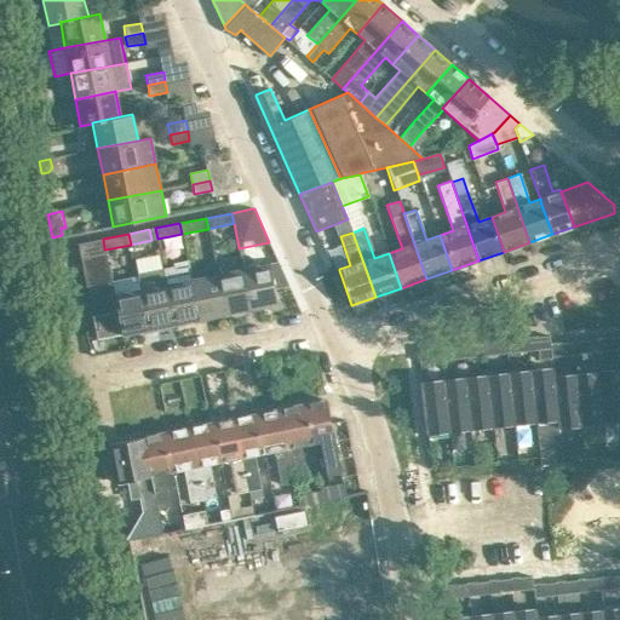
[(107,252),(105,250),(104,250),(103,239),(79,244),(81,257),(107,252)]
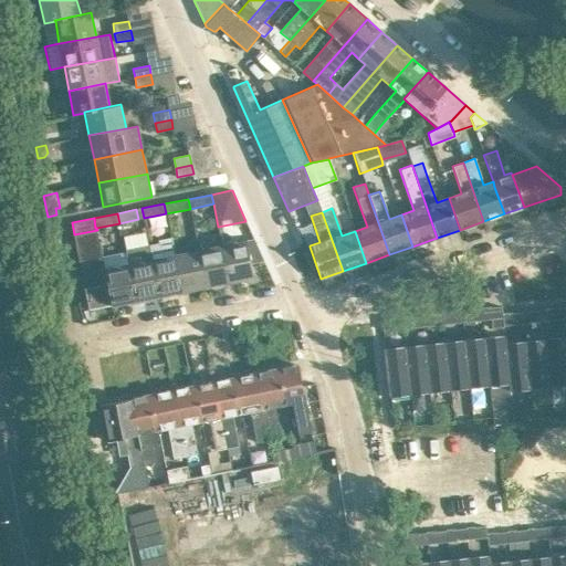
[(74,234),(76,248),(100,243),(97,230),(74,234)]
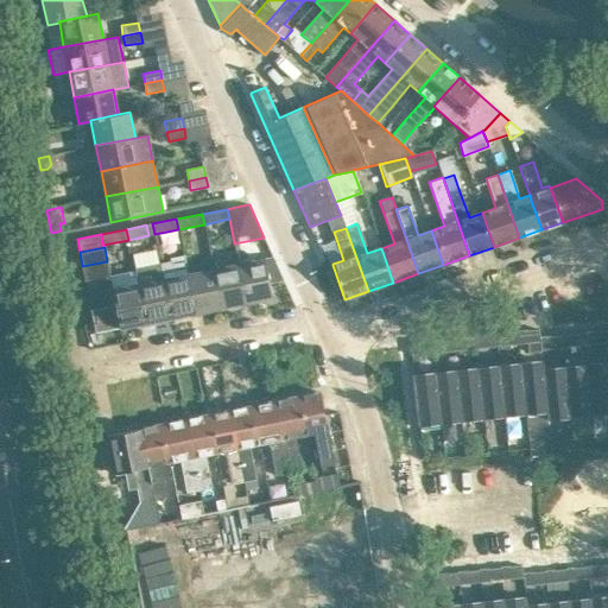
[(183,253),(187,274),(195,314),(220,308),(213,268),(190,273),(187,252),(183,253)]
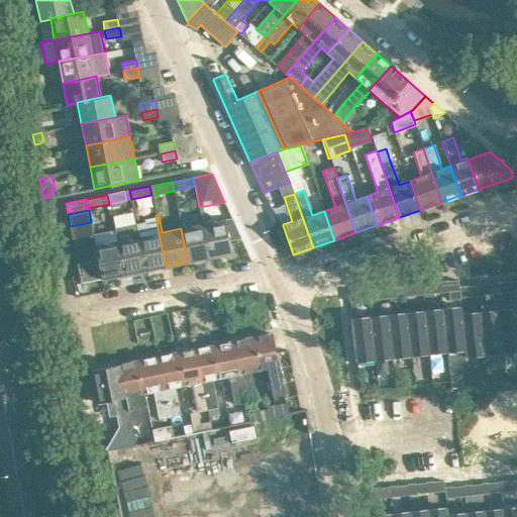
[(146,219),(135,221),(145,271),(166,267),(159,233),(156,215),(146,217),(146,219)]
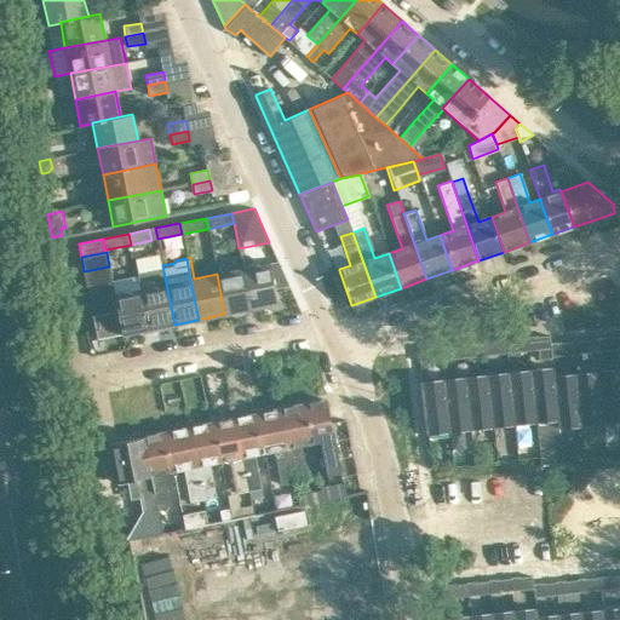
[(270,263),(242,269),(251,309),(279,303),(270,264),(270,263)]
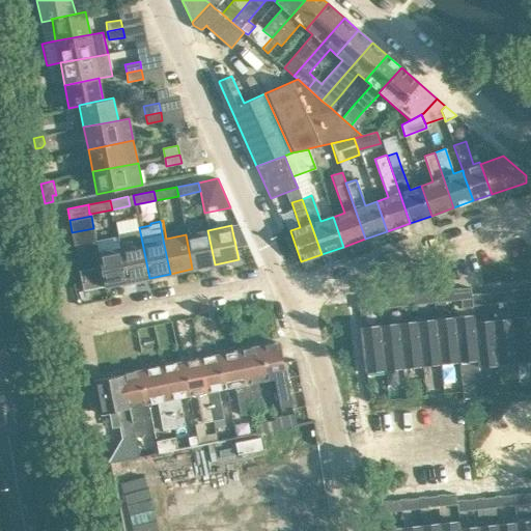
[(119,231),(117,231),(117,233),(128,282),(149,278),(139,227),(119,231)]
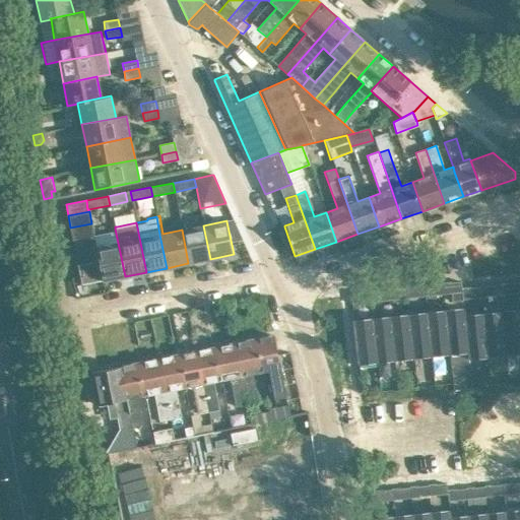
[(93,233),(91,223),(70,228),(73,240),(94,236),(93,233)]
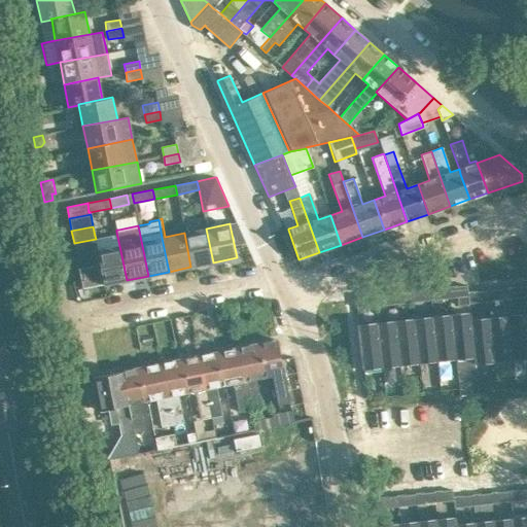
[(206,229),(184,233),(190,267),(213,262),(206,229)]
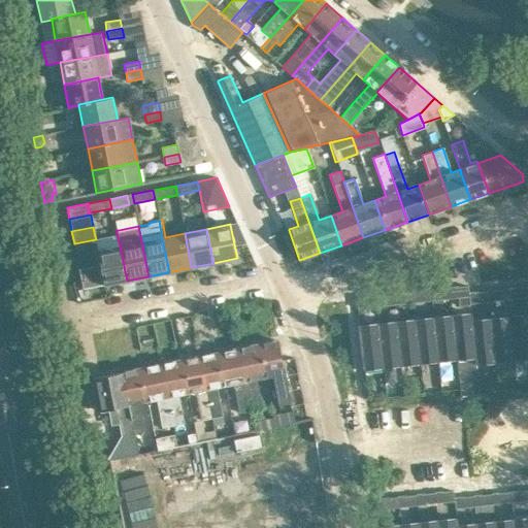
[(117,232),(95,236),(96,239),(98,251),(100,263),(78,268),(81,281),(83,289),(104,285),(127,281),(117,232)]
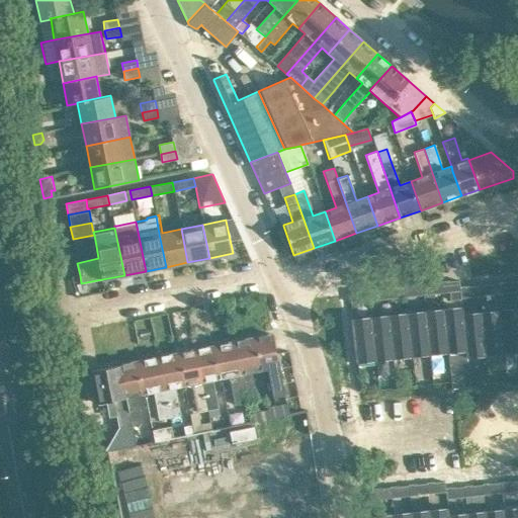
[(73,239),(75,251),(96,246),(94,235),(73,239)]
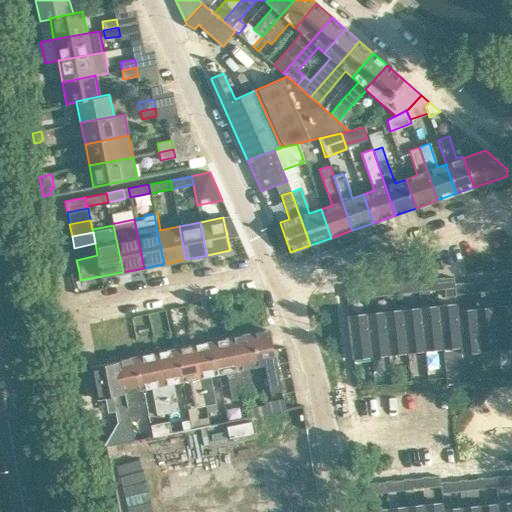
[(74,248),(76,260),(97,255),(95,243),(74,248)]
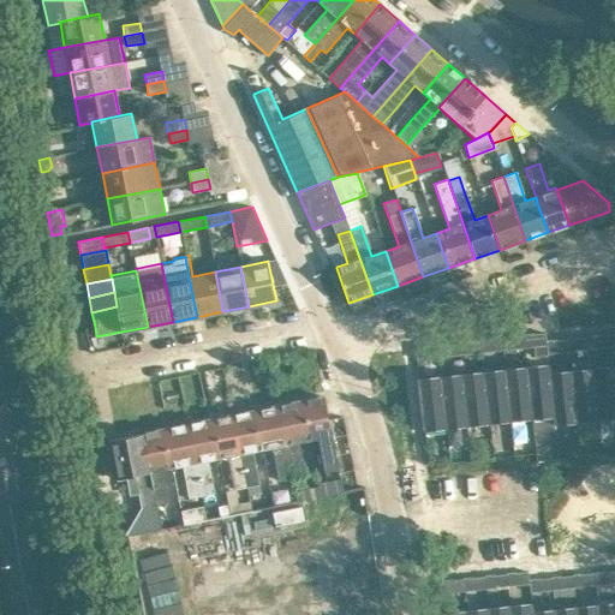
[(547,345),(545,341),(545,333),(530,335),(531,347),(547,345)]
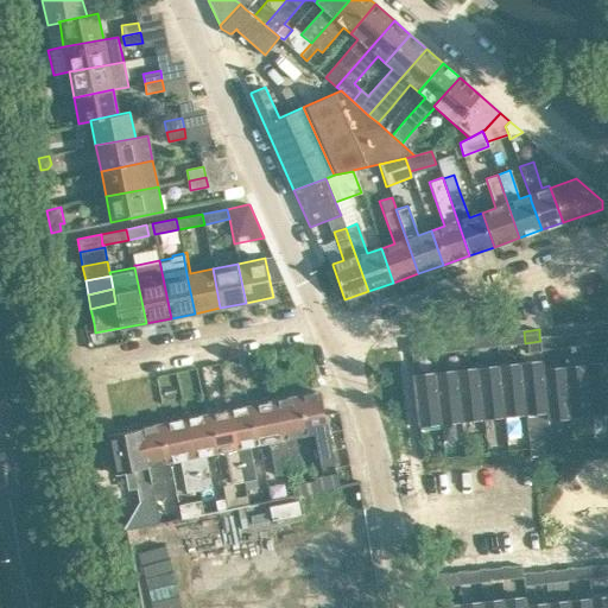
[(605,330),(589,333),(590,344),(606,342),(605,330)]
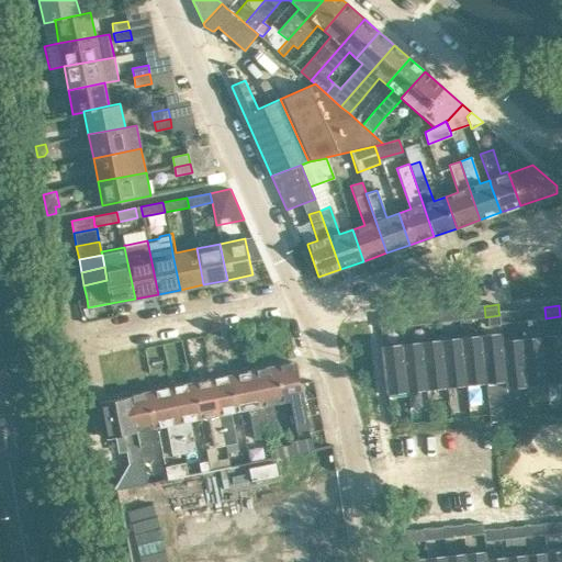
[(480,317),(479,306),(464,308),(465,319),(480,317)]
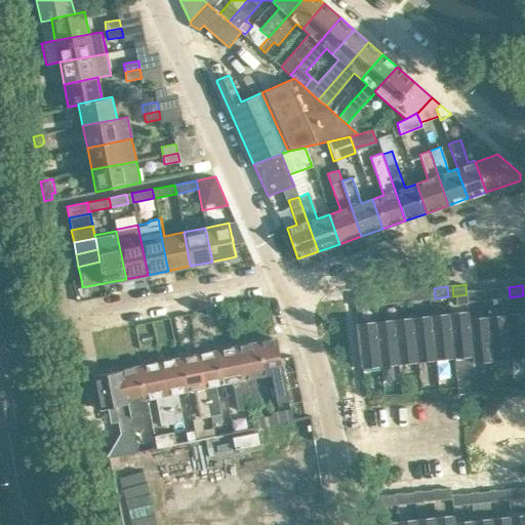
[(503,287),(490,289),(491,299),(505,297),(503,287)]
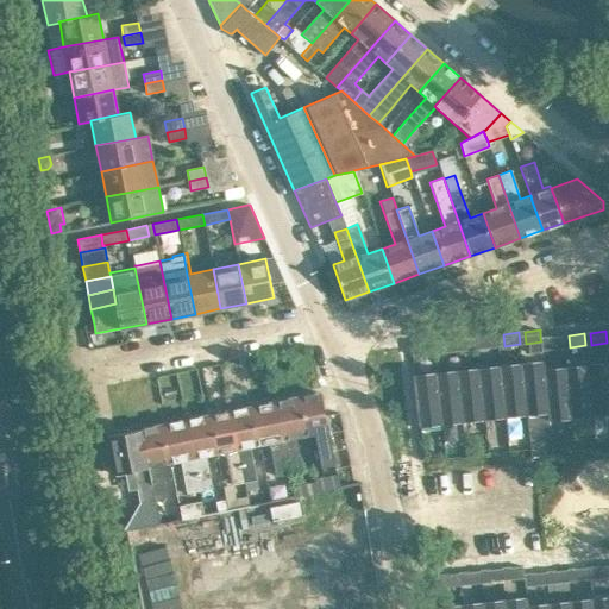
[(498,346),(497,334),(482,337),(483,349),(498,346)]
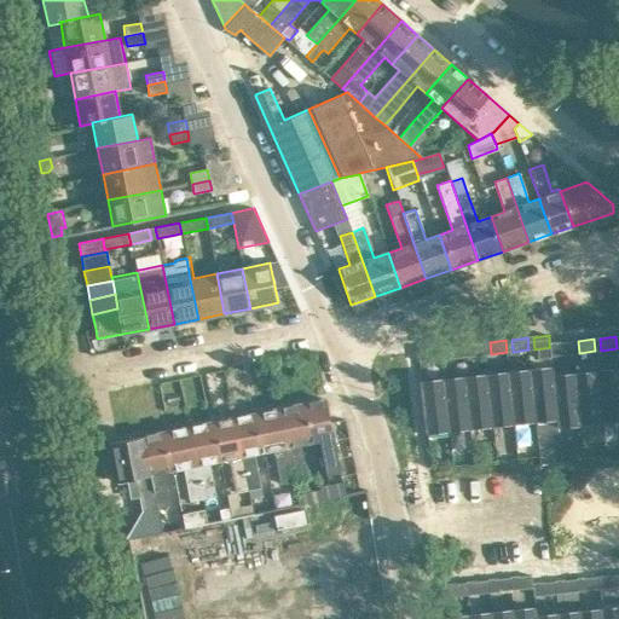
[(573,353),(572,341),(556,343),(557,356),(573,353)]
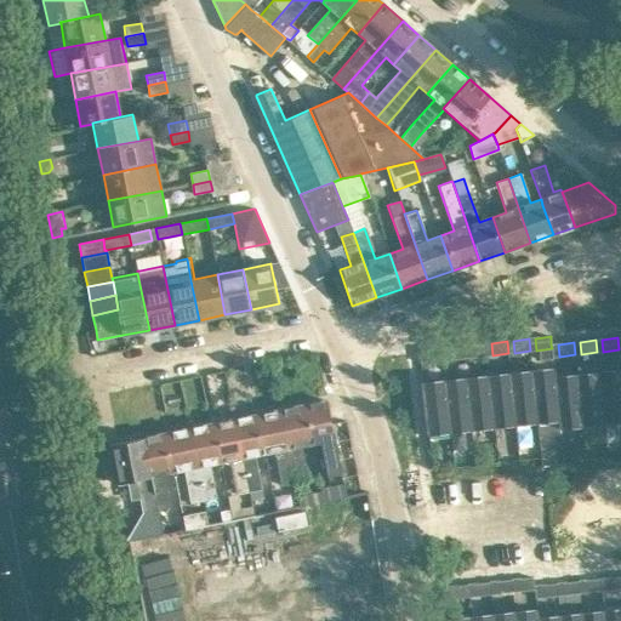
[(486,355),(485,343),(469,346),(471,358),(486,355)]
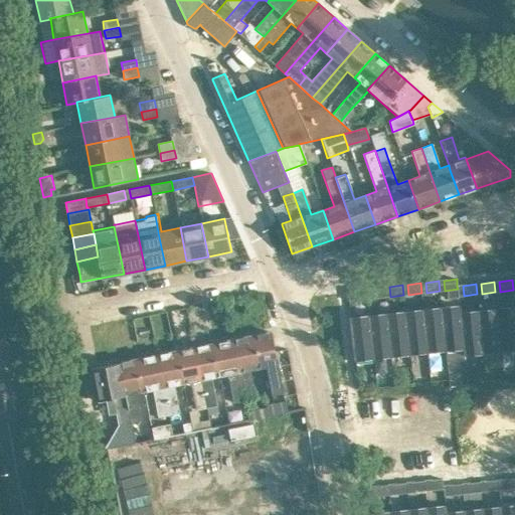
[(385,297),(384,287),(371,288),(372,299),(385,297)]
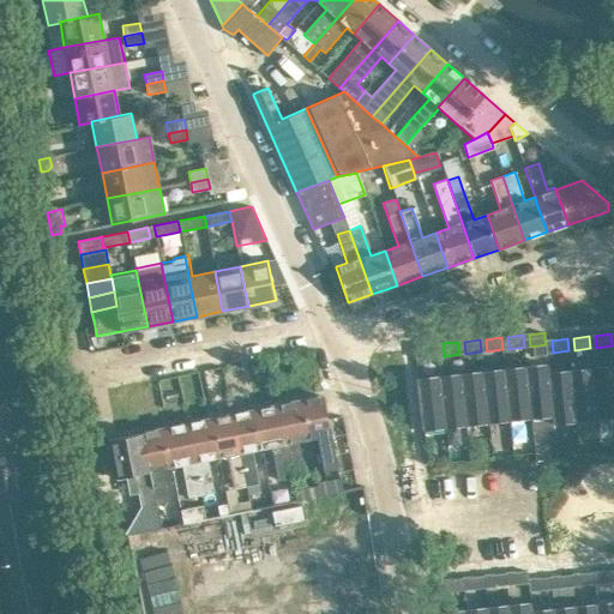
[(438,356),(437,344),(421,345),(423,359),(438,356)]
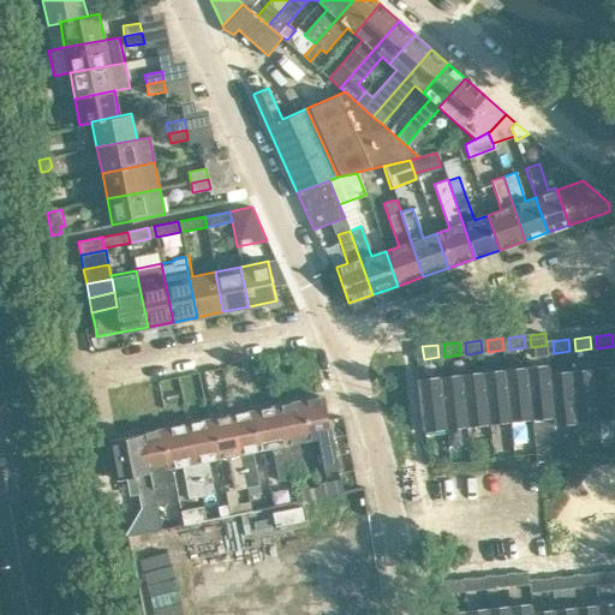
[(549,365),(526,368),(532,417),(553,415),(554,424),(555,424),(549,374),(549,365)]
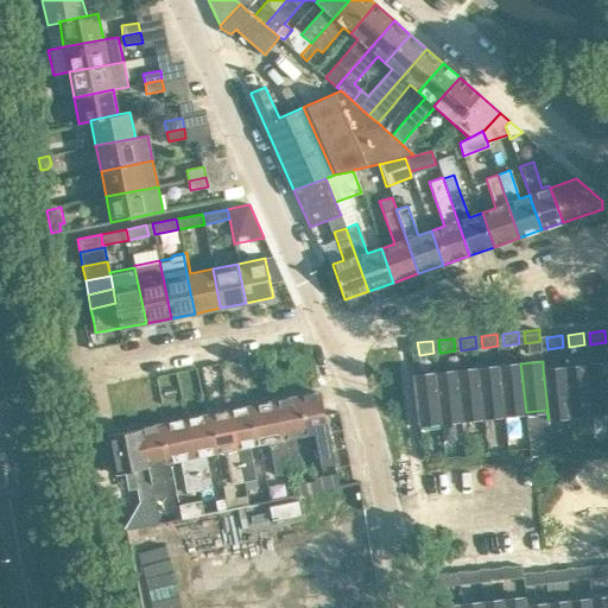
[(587,365),(591,415),(607,412),(607,363),(607,362),(587,365)]
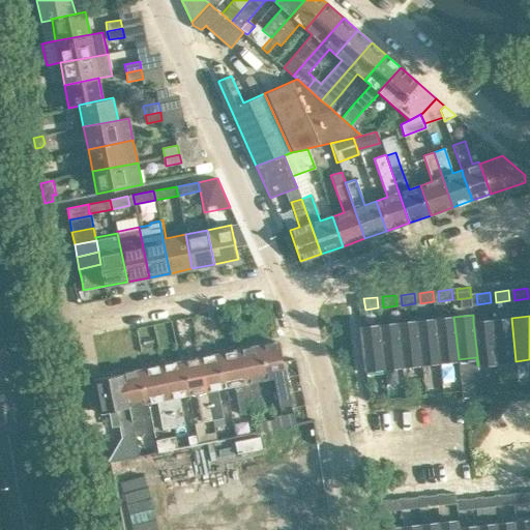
[(440,361),(459,359),(453,317),(435,319),(440,361)]
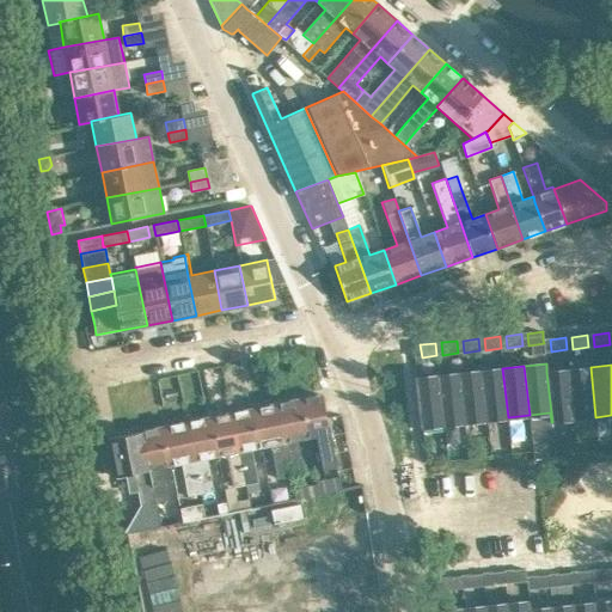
[(591,367),(569,369),(574,420),(595,417),(591,367)]
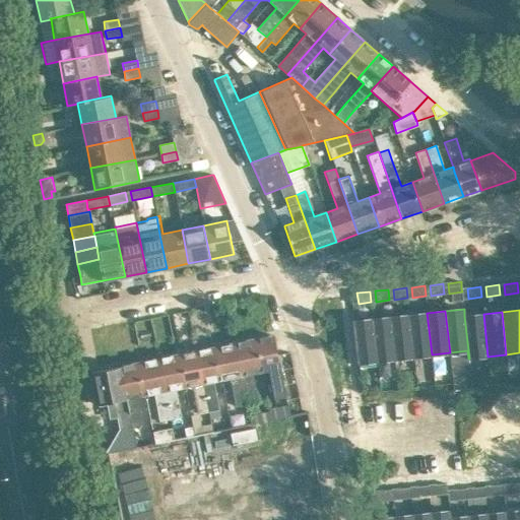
[(427,313),(408,315),(413,356),(432,354),(427,313)]
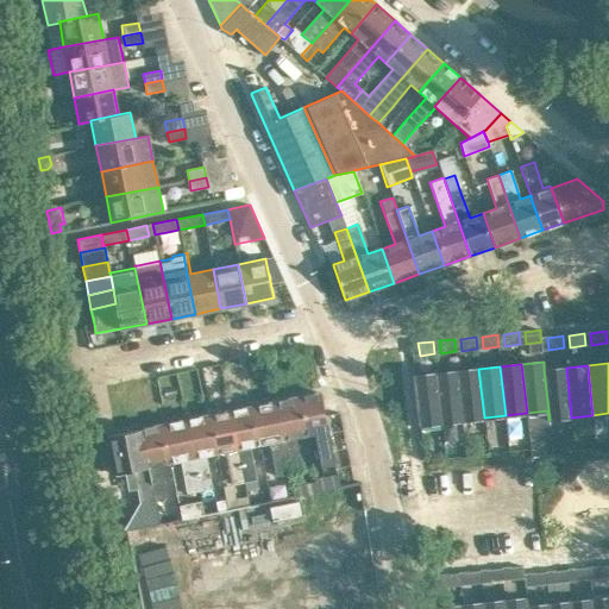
[(566,368),(544,370),(550,420),(571,418),(566,368)]
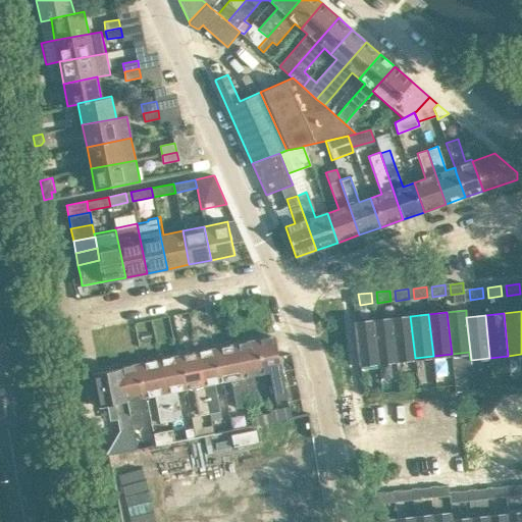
[(396,360),(415,358),(410,316),(392,318),(396,360)]
